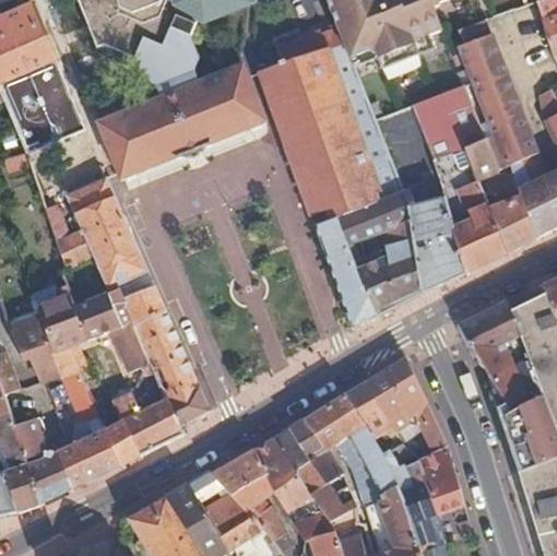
[(75,0),(98,50),(104,47),(106,48),(85,0),(75,0)]
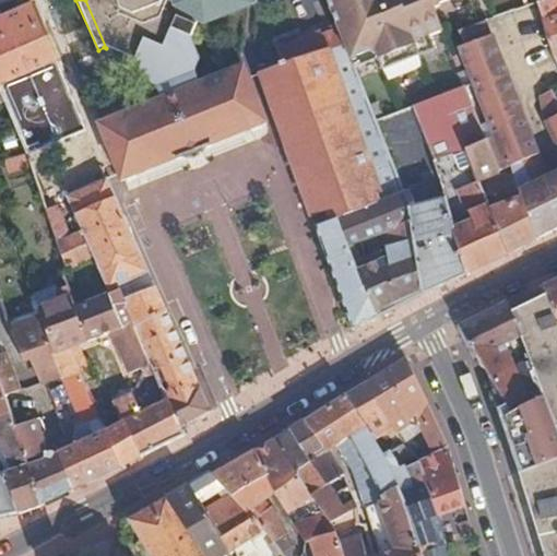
[(196,20),(246,0),(85,0),(106,48),(131,62),(140,83),(151,87),(155,97),(95,121),(117,179),(261,121),(239,63),(199,80),(196,74),(200,57),(192,42),(196,20)]
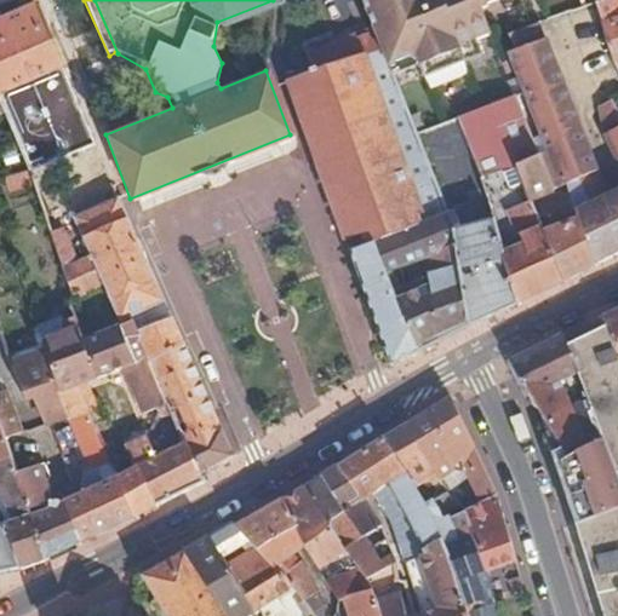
[(482,16),(478,4),(475,0),(361,0),(385,58),(412,49),(417,59),(459,45),(452,28),(482,16)]
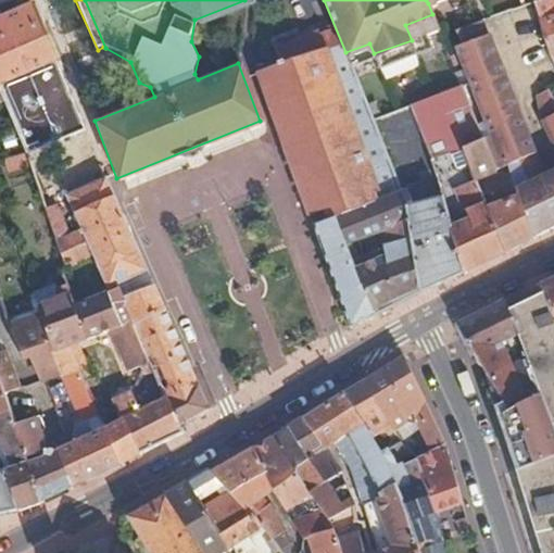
[(553,2),(552,0),(548,0),(531,8),(553,60),(553,2)]
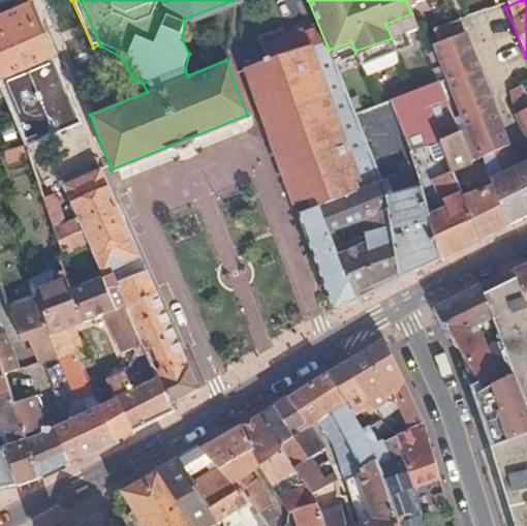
[(188,373),(134,252),(103,183),(99,174),(92,156),(57,171),(75,217),(64,221),(52,195),(31,142),(79,121),(44,41),(27,1),(4,9),(0,1),(0,91),(19,134),(32,172),(53,231),(58,247),(60,252),(56,254),(60,267),(68,287),(78,284),(66,252),(68,248),(86,242),(96,266),(85,271),(88,281),(110,273),(123,305),(131,326),(140,345),(154,378),(159,390),(166,403),(196,390),(188,373)]
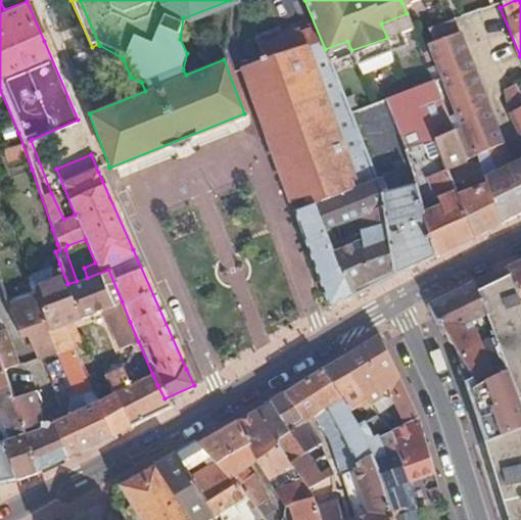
[(376,182),(311,20),(256,42),(262,55),(259,57),(256,56),(239,62),(256,109),(292,209),(325,199),(343,194),(376,182)]
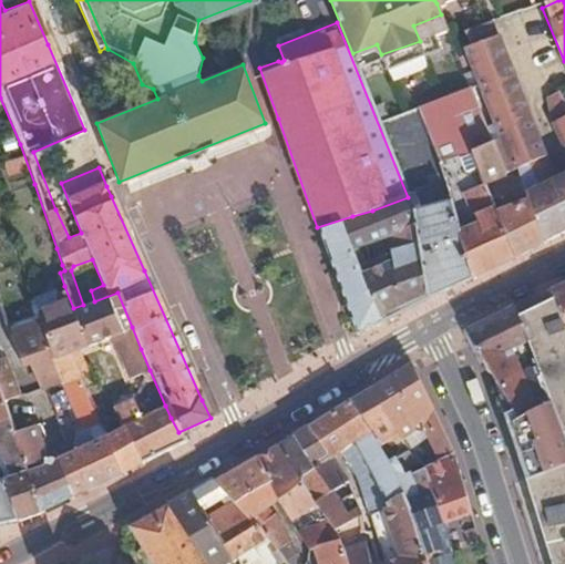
[(564,228),(564,98),(556,101),(563,118),(551,123),(564,154),(564,177),(557,182),(495,37),(469,44),(460,49),(481,104),(501,155),(507,173),(513,172),(525,204),(538,242),(564,228)]
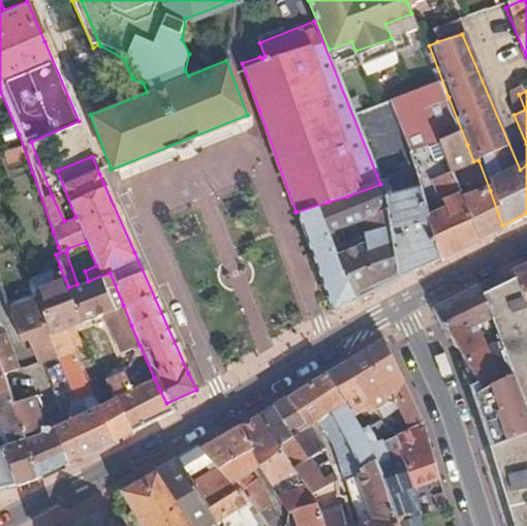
[(457,134),(442,95),(435,98),(432,92),(422,97),(425,103),(423,104),(438,143),(457,134)]
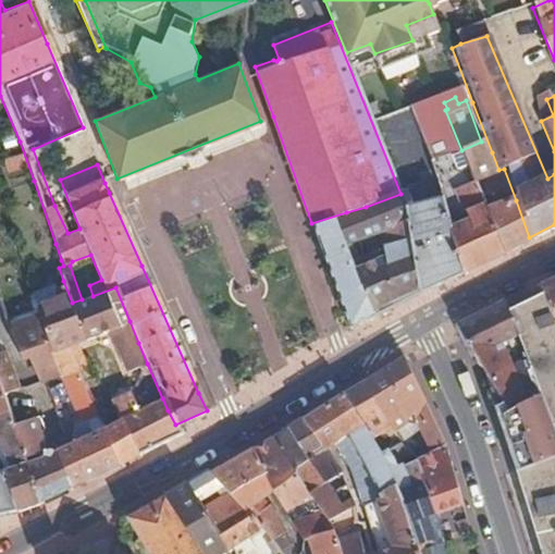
[(493,255),(518,243),(529,237),(516,200),(505,205),(494,208),(485,211),(473,181),(461,150),(445,110),(414,122),(415,125),(426,155),(440,149),(460,211),(464,211),(467,222),(455,226),(453,220),(447,222),(460,269),(463,270),(493,255)]
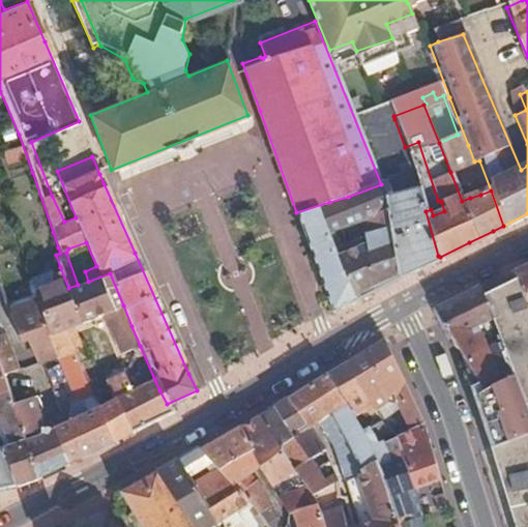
[(470,198),(459,168),(450,172),(462,201),(470,198)]
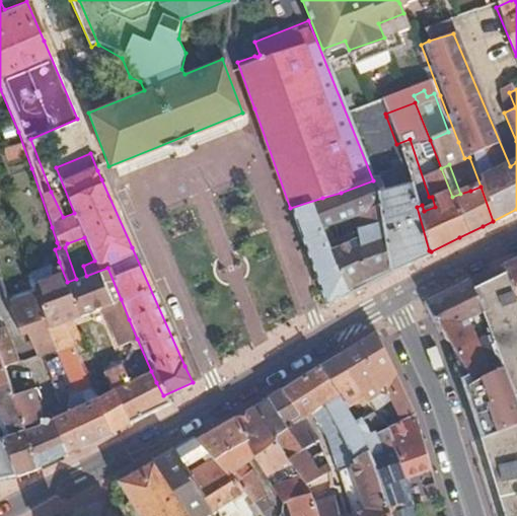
[(417,207),(410,180),(395,186),(388,169),(376,174),(378,178),(382,190),(377,194),(390,271),(409,261),(425,252),(429,250),(417,207)]
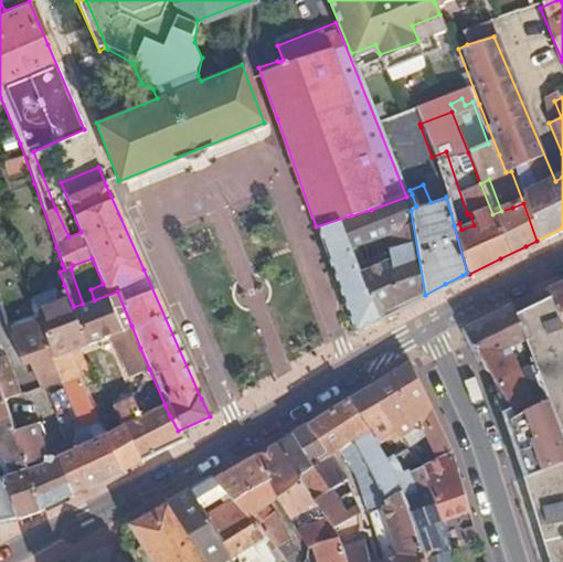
[(425,295),(411,211),(416,207),(412,194),(406,197),(371,210),(351,215),(360,243),(396,231),(399,244),(388,247),(389,257),(370,265),(356,269),(376,319),(402,306),(425,295)]
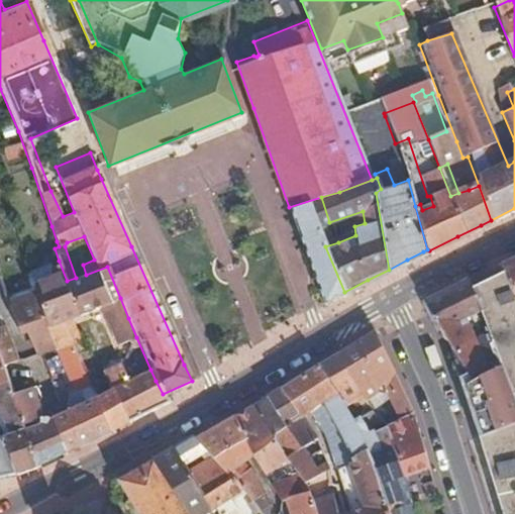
[(317,226),(329,222),(321,197),(289,207),(315,277),(324,302),(335,297),(344,292),(325,246),(317,226)]
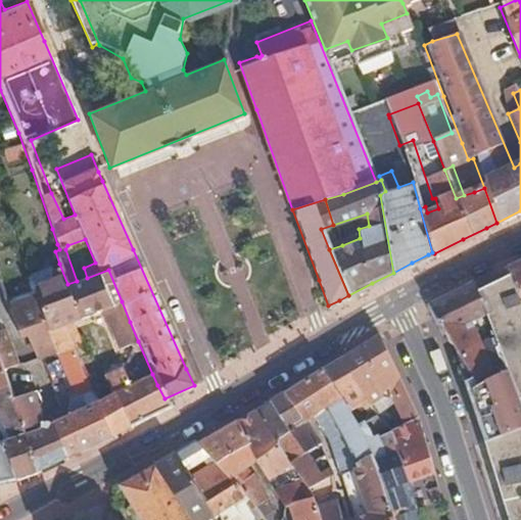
[(342,245),(333,225),(321,229),(329,249),(342,245)]
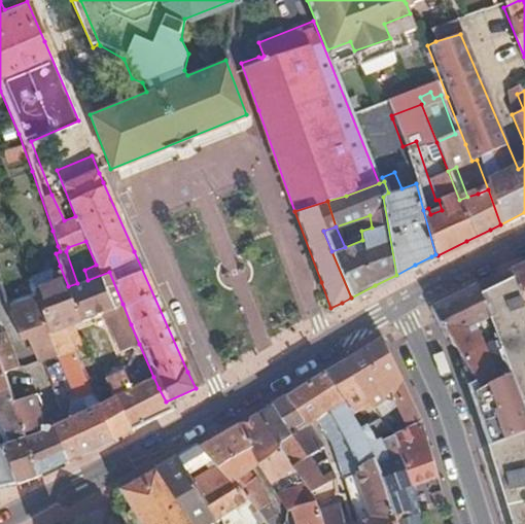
[(60,266),(56,253),(60,251),(58,246),(45,249),(51,269),(60,266)]
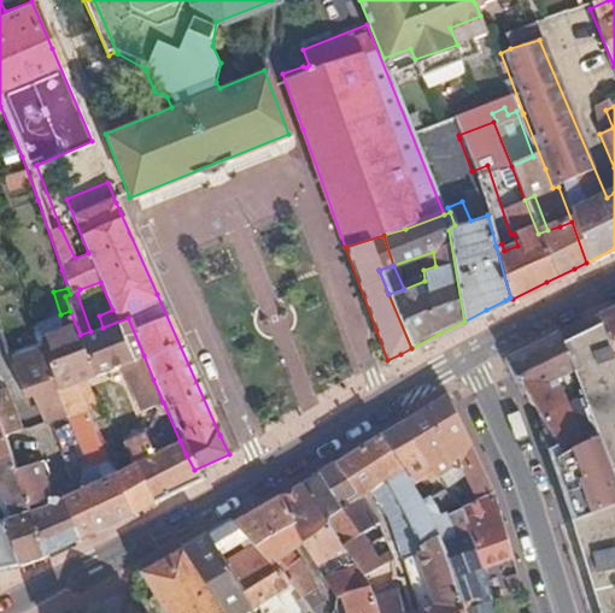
[(614,306),(597,314),(602,324),(599,325),(614,353),(614,306)]
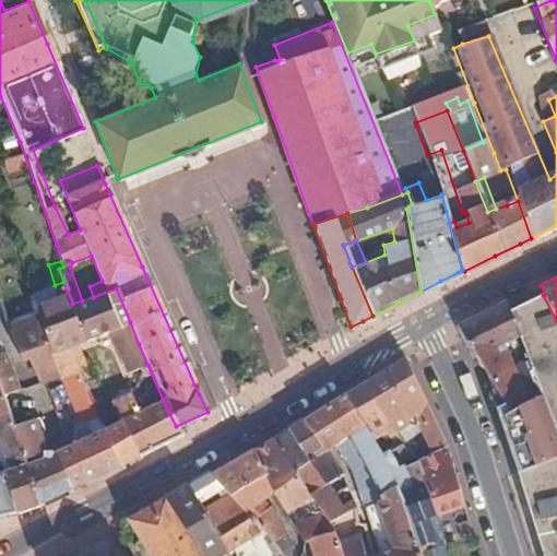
[(84,338),(75,315),(72,304),(63,282),(55,285),(59,295),(63,308),(46,315),(40,302),(35,304),(40,318),(51,350),(67,344),(73,342),(84,338)]
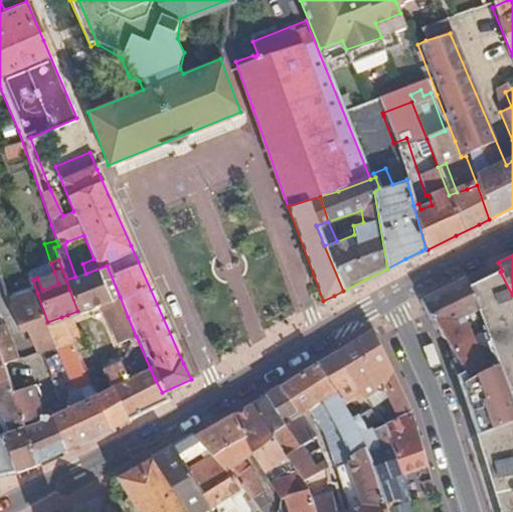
[(77,311),(103,303),(120,297),(107,266),(86,274),(75,277),(66,280),(69,290),(77,311)]
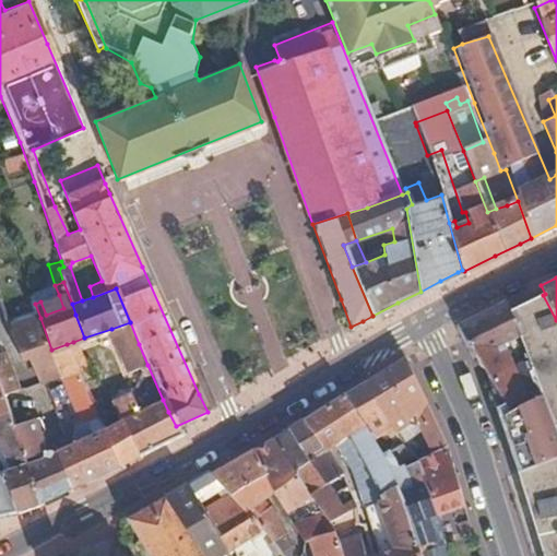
[(63,308),(59,295),(40,302),(46,315),(63,308)]
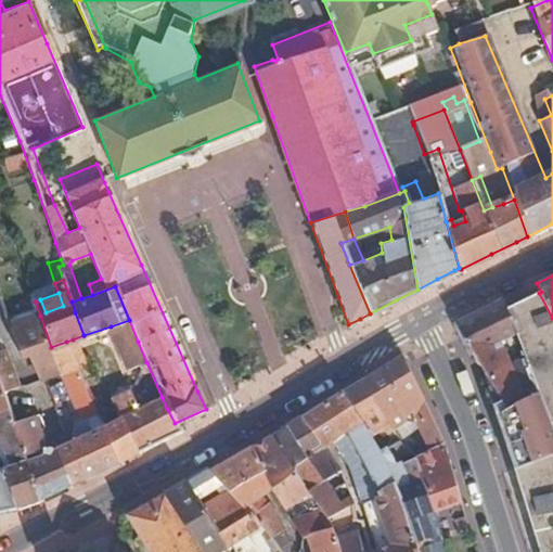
[(552,551),(552,318),(539,293),(525,298),(504,307),(516,333),(526,356),(551,415),(552,422),(552,453),(513,466),(522,491),(539,551),(552,551)]
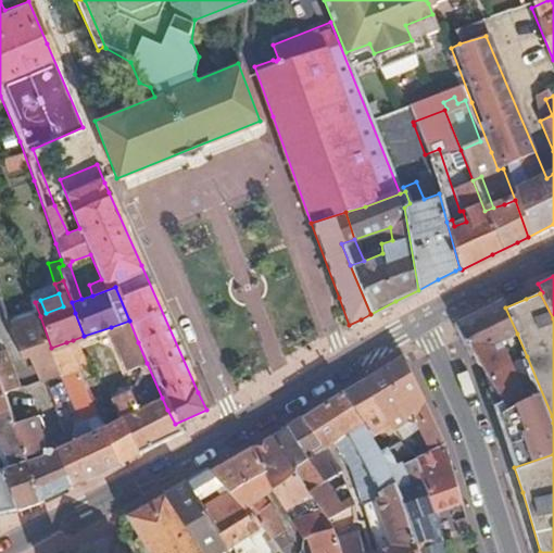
[(553,454),(553,427),(532,435),(519,400),(524,398),(510,363),(500,340),(517,334),(505,308),(502,299),(456,323),(478,365),(483,369),(496,394),(489,398),(501,426),(514,467),(553,454)]
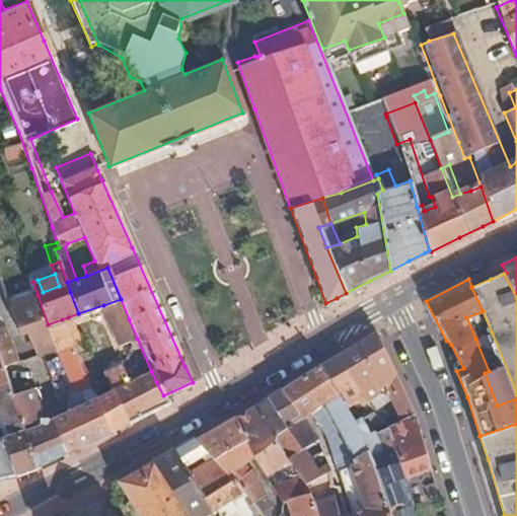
[(48,324),(38,295),(10,306),(20,334),(24,332),(37,353),(52,347),(45,326),(48,324)]
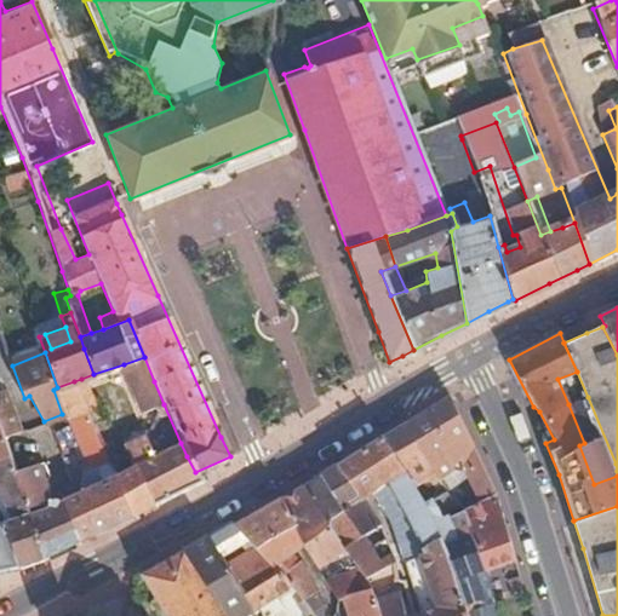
[(154,381),(144,357),(124,364),(133,391),(154,381)]
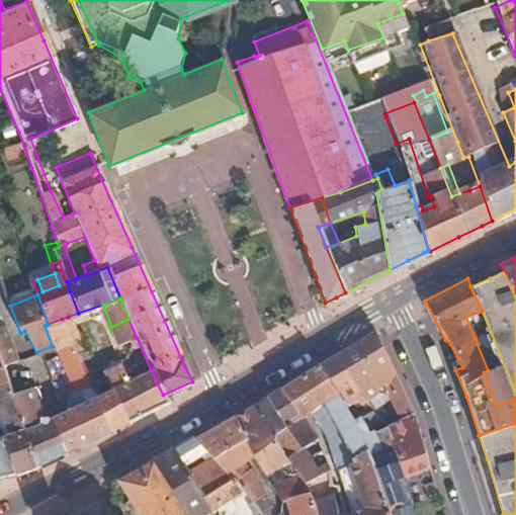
[(491,332),(482,311),(465,317),(475,338),(491,332)]
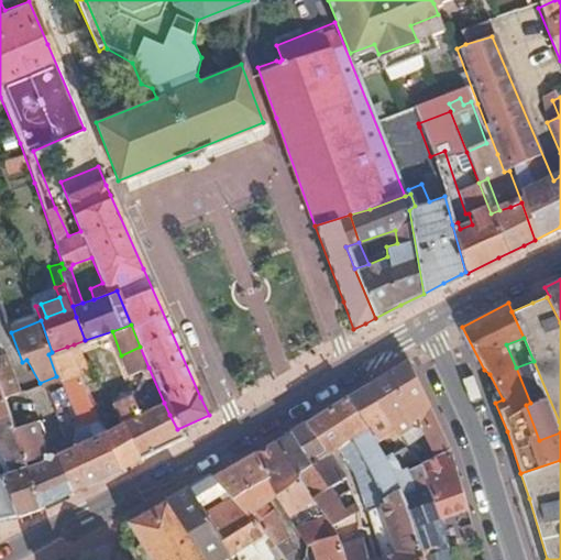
[(91,388),(74,344),(67,347),(86,391),(91,388)]
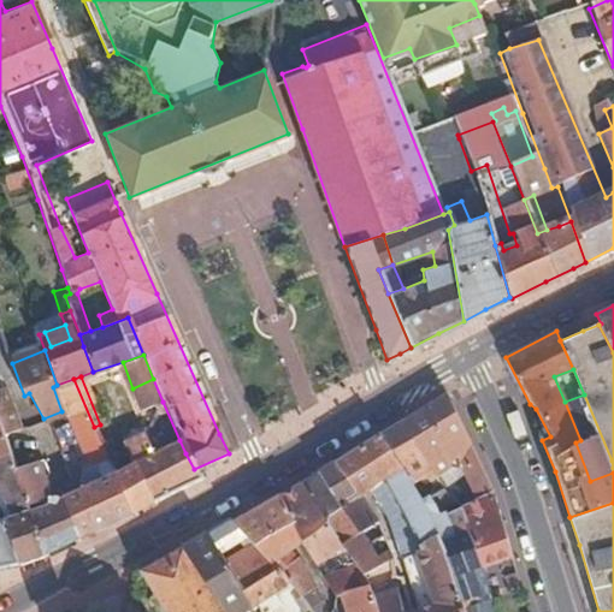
[(113,471),(94,427),(74,379),(57,385),(53,387),(62,411),(65,410),(70,421),(88,468),(77,471),(75,492),(62,497),(71,521),(78,536),(122,516),(131,512),(113,471)]
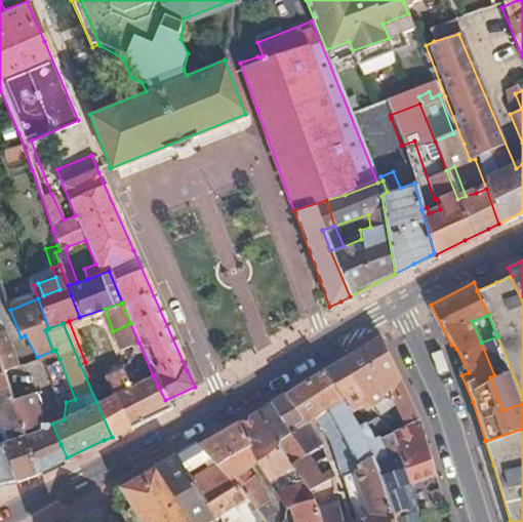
[(138,343),(130,323),(113,331),(121,350),(132,345),(138,343)]
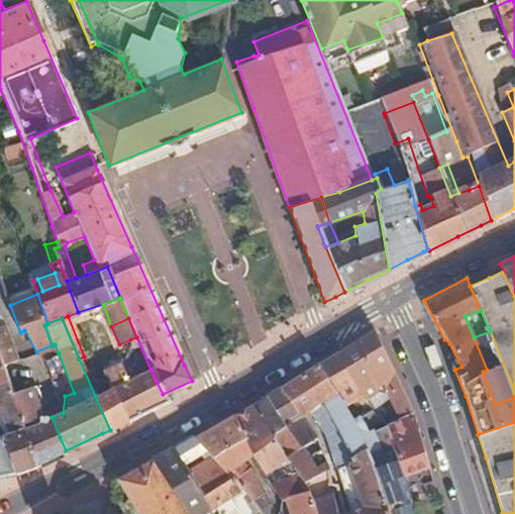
[(16,361),(1,325),(0,325),(0,354),(4,366),(16,361)]
